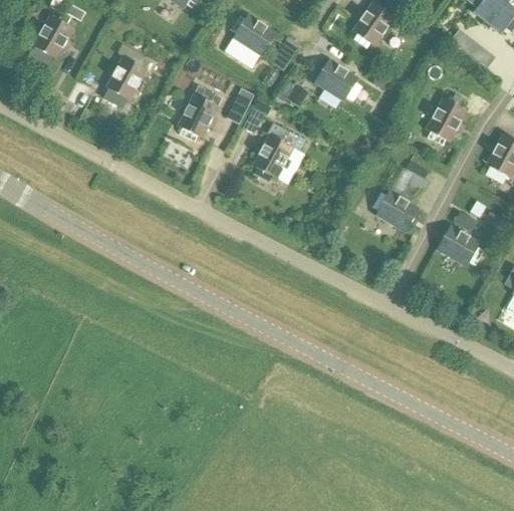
[(171,0),(183,8),(186,4),(191,8),(196,0),(171,0)]
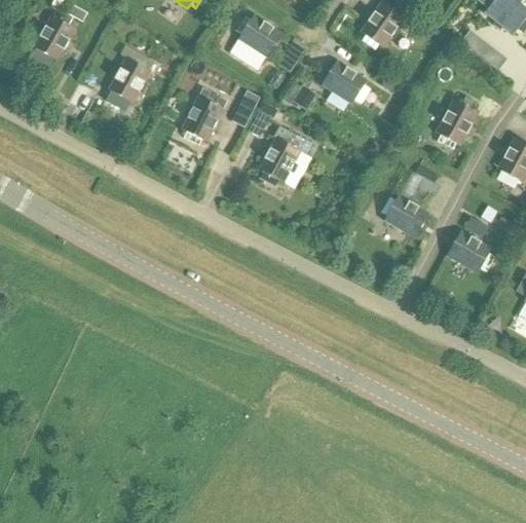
[(388,0),(385,5),(381,1),(373,12),(370,10),(364,17),(368,20),(360,31),(365,34),(361,39),(375,49),(379,44),(383,47),(404,17),(396,11),(403,1),(401,0),(388,0)]
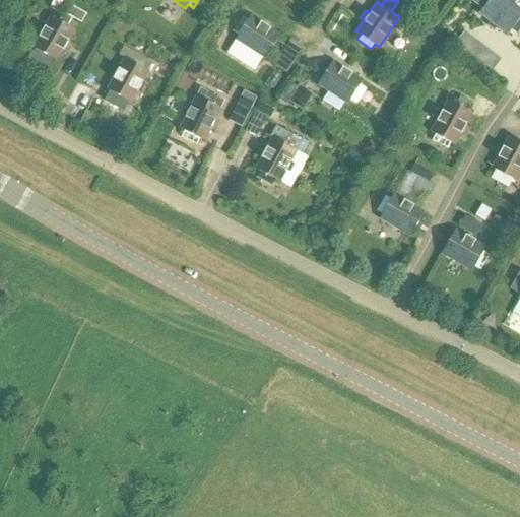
[(471,0),(481,8),(488,0),(471,0)]
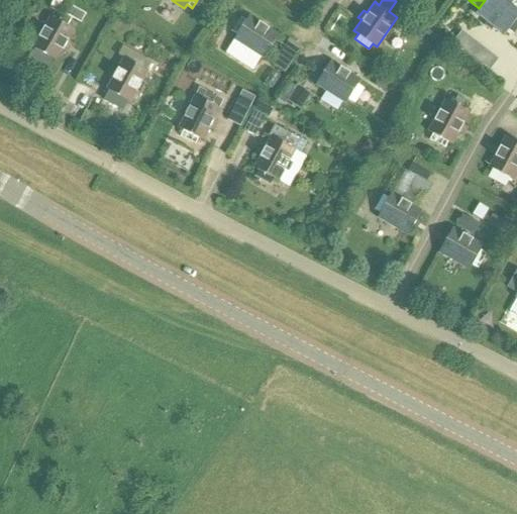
[(516,8),(505,0),(485,0),(479,8),(476,11),(486,19),(484,23),(491,28),(493,25),(504,33),(507,29),(512,33),(516,26),(516,8)]
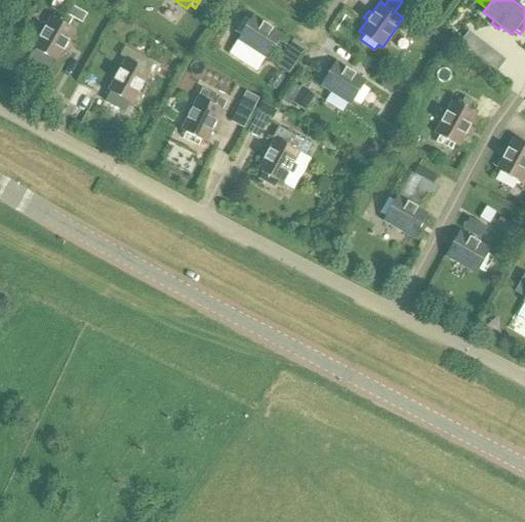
[(48,57),(56,63),(74,31),(69,28),(73,23),(57,14),(54,19),(49,17),(32,48),(40,53),(38,57),(45,62),(48,57)]
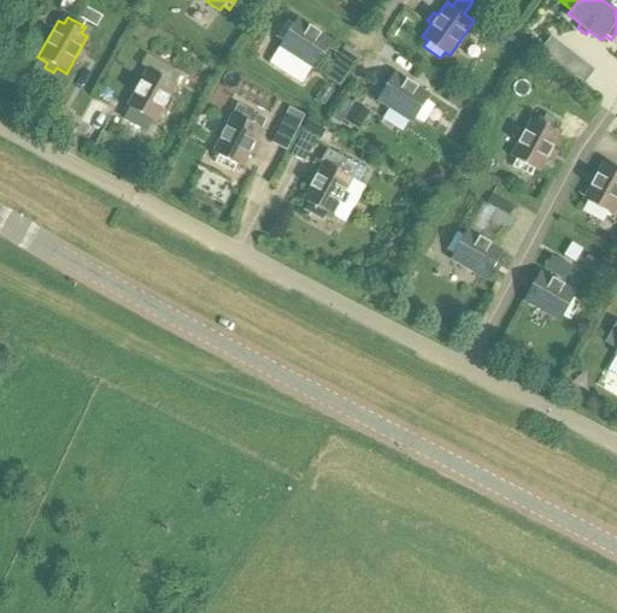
[(327,49),(333,40),(297,17),(293,22),(287,18),(276,35),(282,40),(278,45),(315,68),(321,58),(325,62),(330,52),(327,49)]
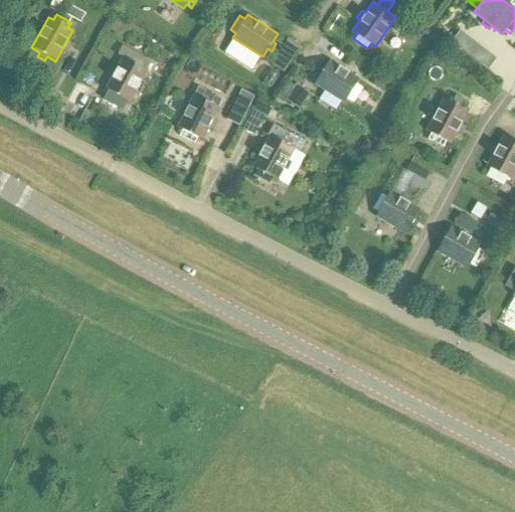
[(463,48),(471,37),(460,29),(451,40),(463,48)]
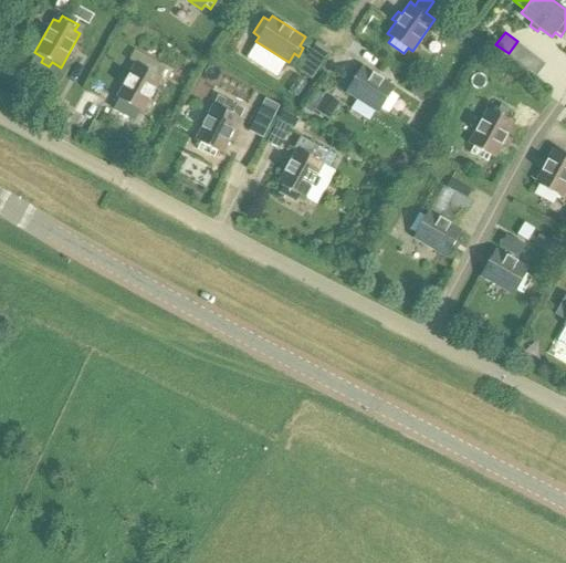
[(318,41),(300,68),(312,76),(331,49),(318,41)]
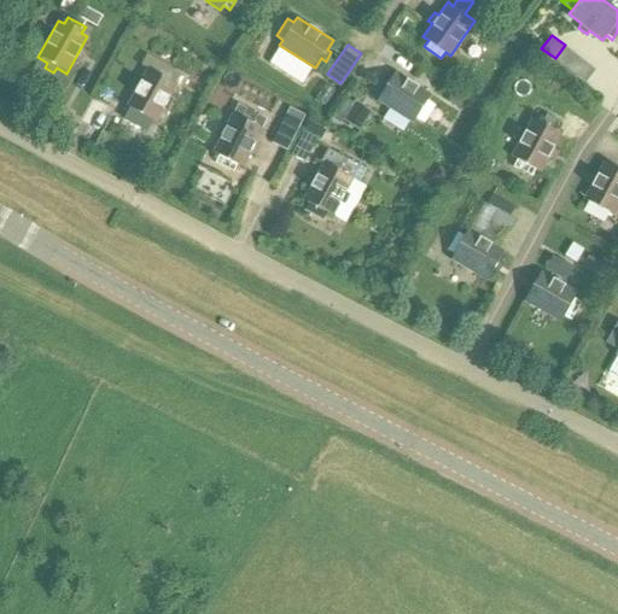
[(145,117),(155,122),(174,85),(169,82),(173,75),(155,65),(151,72),(145,69),(126,106),(135,112),(133,117),(143,122),(145,117)]
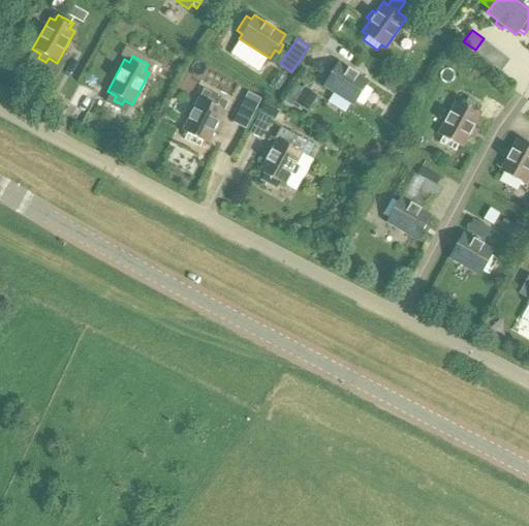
[(328,76),(322,85),(353,104),(355,99),(362,103),(371,88),(366,85),(368,81),(338,61),(333,69),(329,66),(323,74),(328,76)]
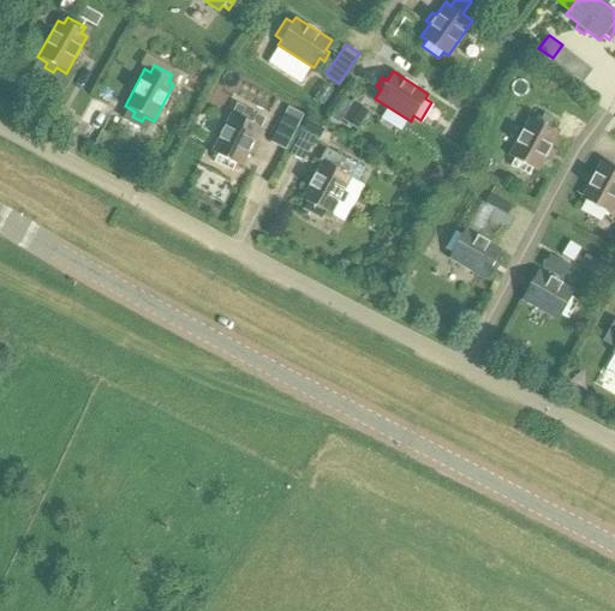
[(455,106),(461,97),(452,91),(446,100),(455,106)]
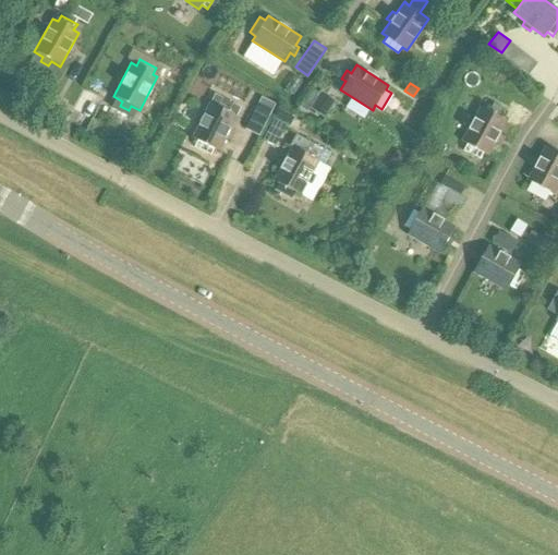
[(316,95),(308,108),(323,118),(331,105),(317,95),(316,95)]
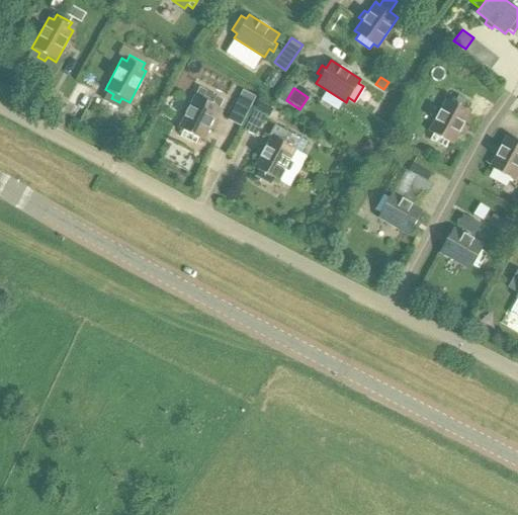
[(194,137),(202,141),(219,109),(214,107),(218,101),(202,93),(199,99),(194,96),(178,127),(186,133),(184,136),(191,141),(194,137)]
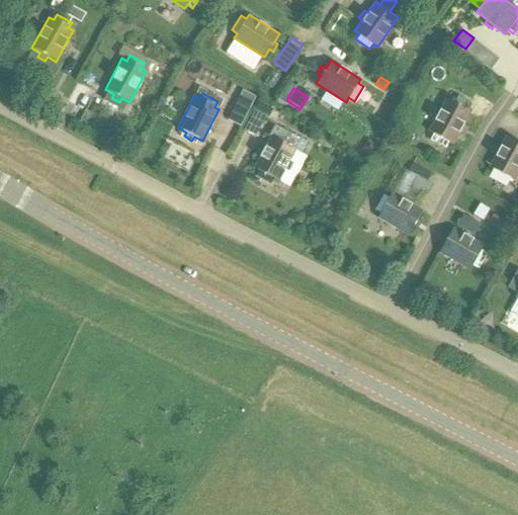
[(459,94),(454,103),(445,99),(428,131),(433,133),(430,138),(445,146),(448,141),(452,143),(459,132),(462,134),(467,125),(463,123),(469,111),(463,108),(468,98),(459,94)]
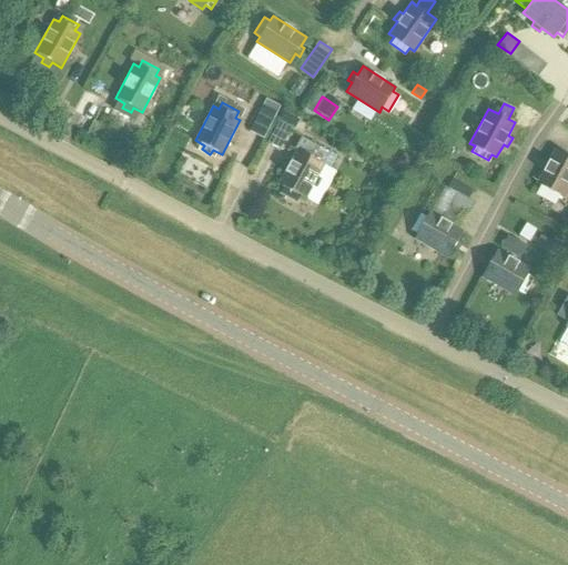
[(304,137),(296,150),(277,184),(286,190),(284,193),(293,199),(295,194),(304,199),(331,150),(304,137)]
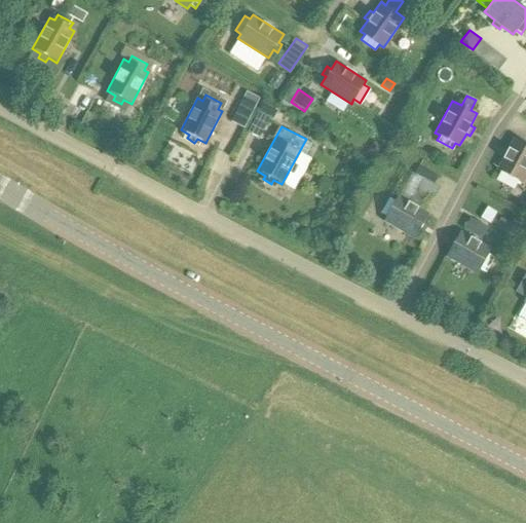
[(522,182),(525,173),(525,143),(514,137),(508,149),(503,147),(499,154),(503,156),(497,169),(501,171),(498,177),(514,185),(517,180),(522,182)]
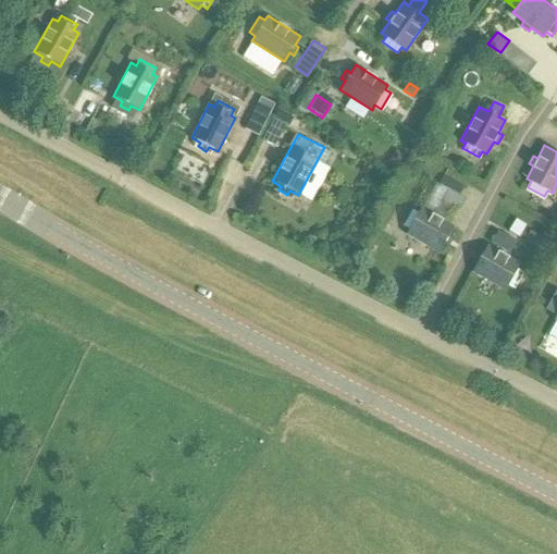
[(449,187),(434,214),(421,207),(418,211),(412,208),(403,224),(409,228),(406,232),(440,251),(444,243),(448,245),(453,236),(449,234),(454,225),(443,220),(453,202),(460,208),(467,197),(449,187)]
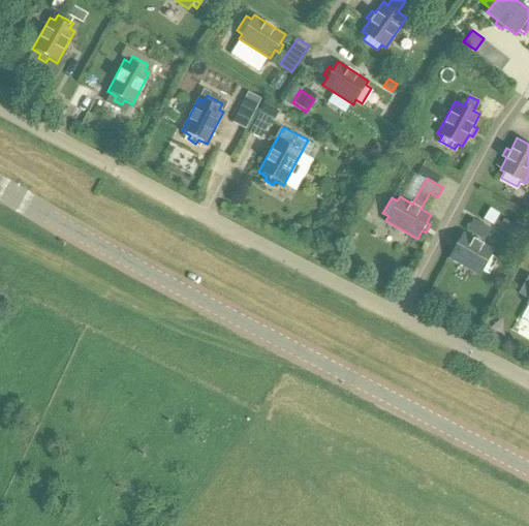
[(483,219),(492,225),(499,213),(490,207),(483,219)]
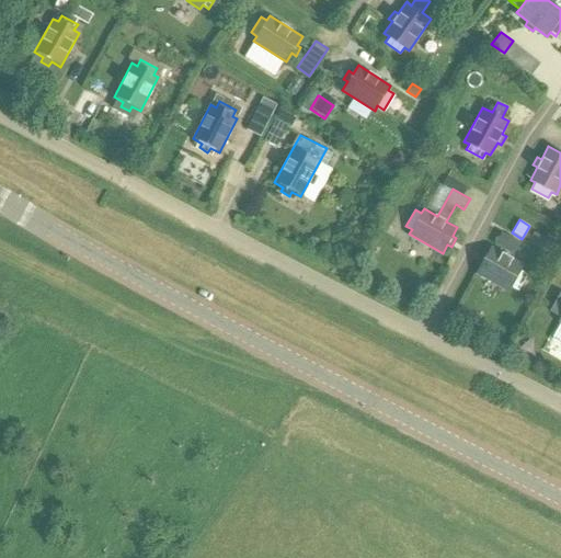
[(480,263),(476,272),(510,291),(512,286),(517,289),(527,273),(521,270),(524,265),(490,246),(485,255),(481,252),(477,261),(480,263)]
